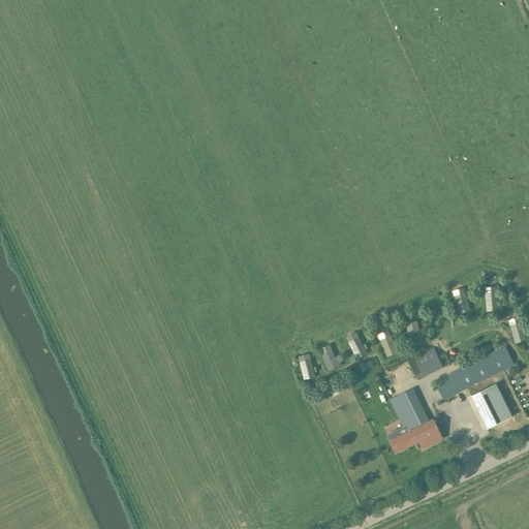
[(460,313),(470,310),(464,291),(454,296),(460,313)]
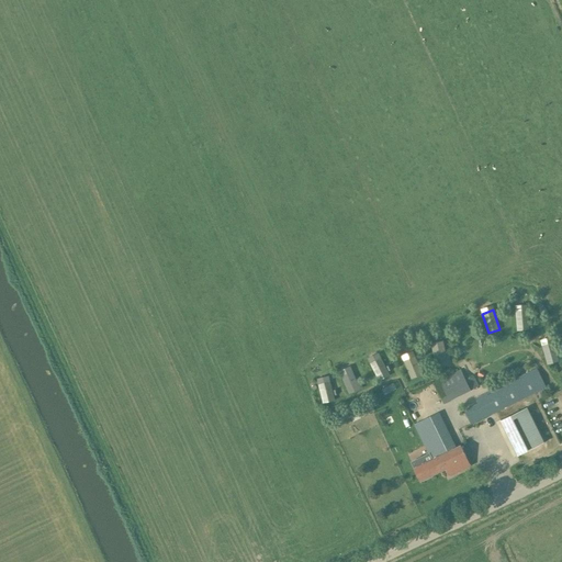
[(513,312),(518,333),(529,329),(524,310),(513,312)]
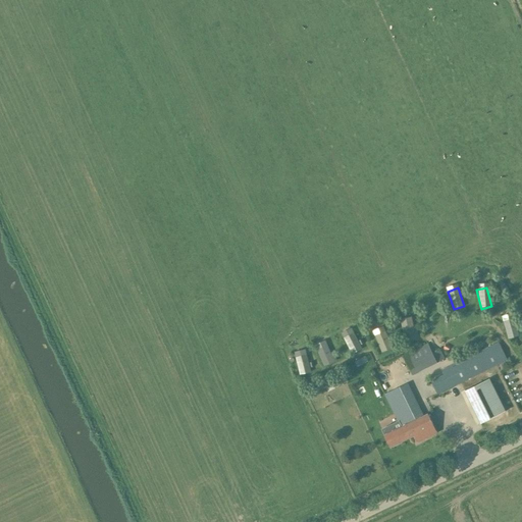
[(519,335),(514,317),(504,320),(509,338),(519,335)]
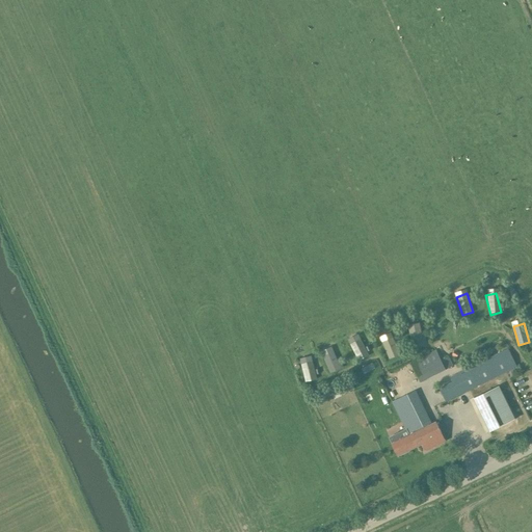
[(422,336),(420,327),(409,329),(414,348),(427,345),(425,336),(422,336)]
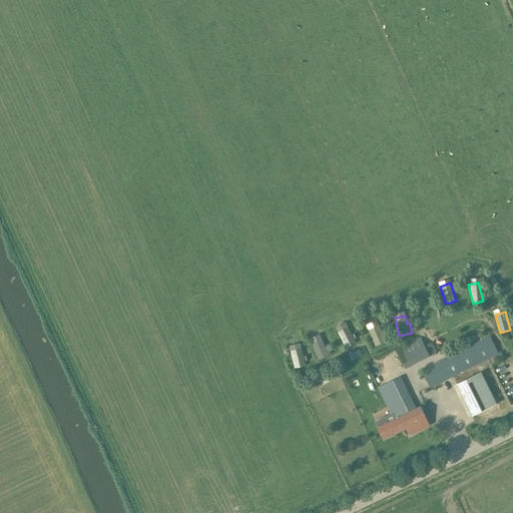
[(348,325),(339,329),(347,345),(356,341),(355,338),(353,334),(348,325)]
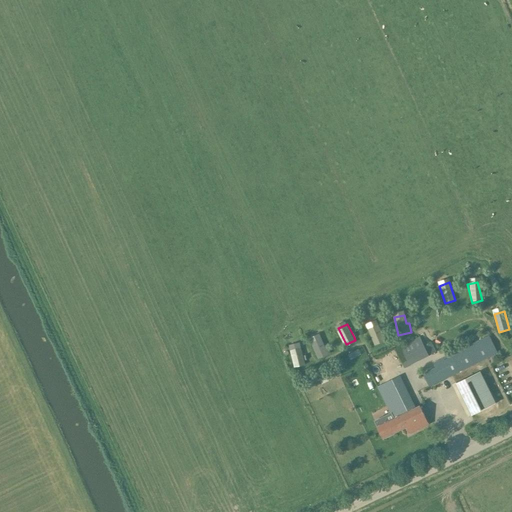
[(381,332),(377,324),(368,328),(375,345),(387,340),(383,331),(381,332)]
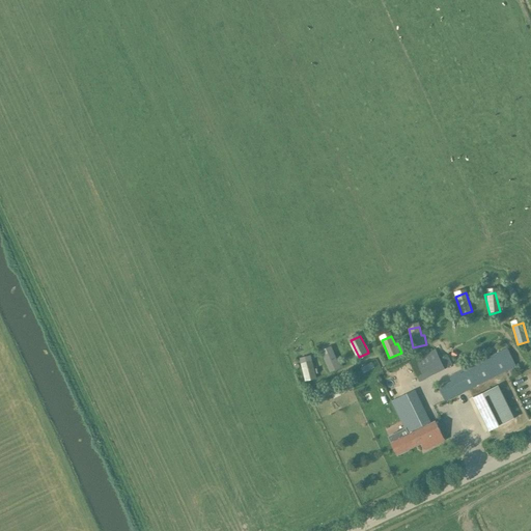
[(453,382),(440,389),(446,400),(516,366),(507,347),(450,375),(453,382)]
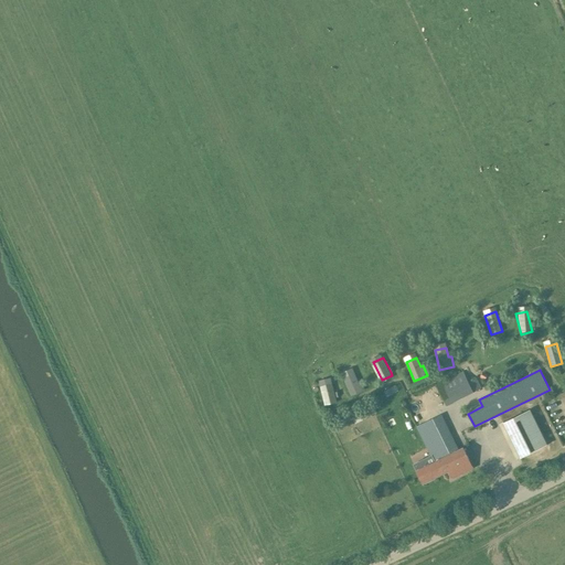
[(358,381),(354,371),(343,376),(351,394),(364,388),(360,380),(358,381)]
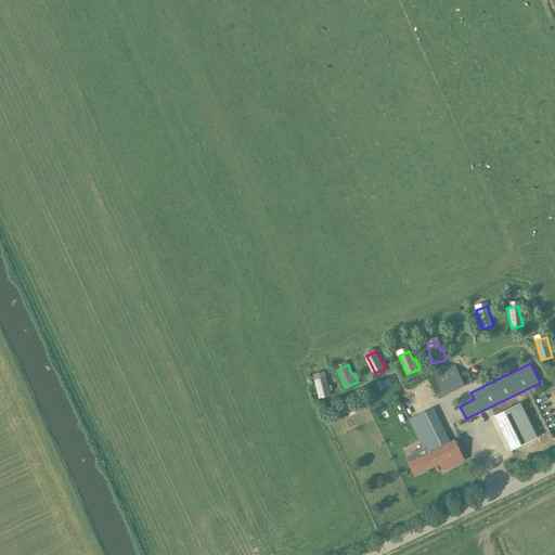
[(428,378),(438,399),(466,386),(466,385),(473,382),(467,371),(460,374),(455,365),(428,378)]
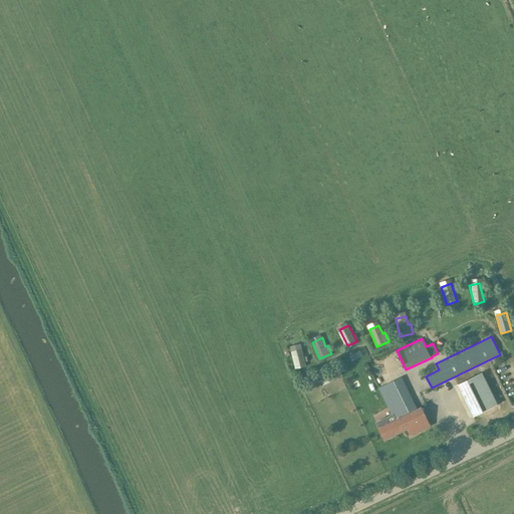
[(292,349),(296,366),(306,363),(301,346),(292,349)]
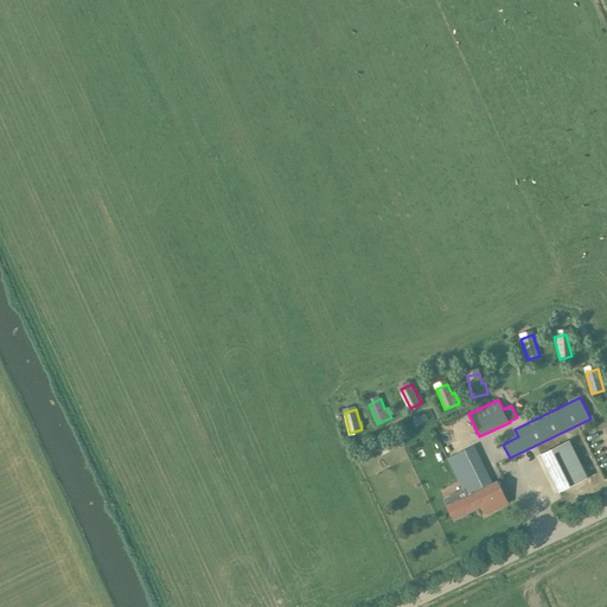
[(383,438),(375,441),(378,449),(387,445),(383,438)]
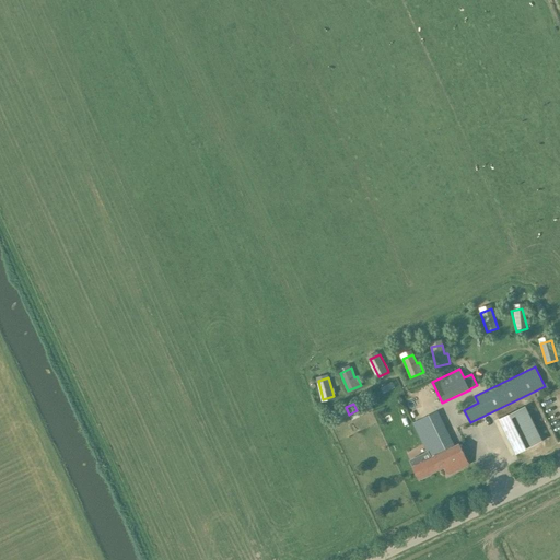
[(543,441),(525,406),(499,419),(515,454),(543,441)]
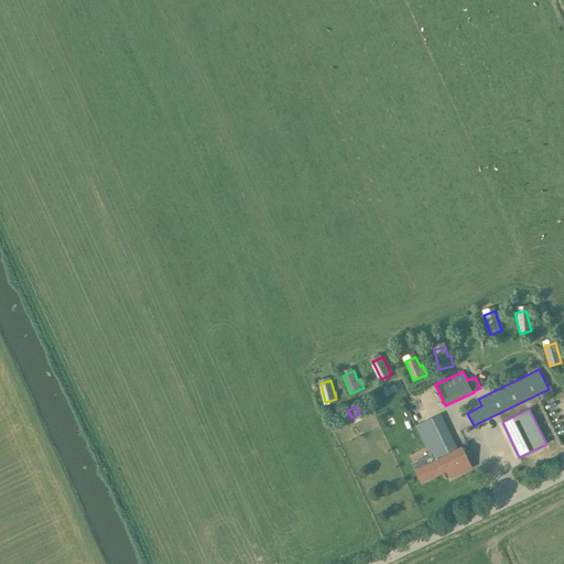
[(455,451),(437,415),(416,425),(434,461),(426,464),(424,458),(413,464),(422,483),(425,481),(425,483),(434,478),(433,477),(448,469),(452,477),(473,467),(463,447),(455,451)]
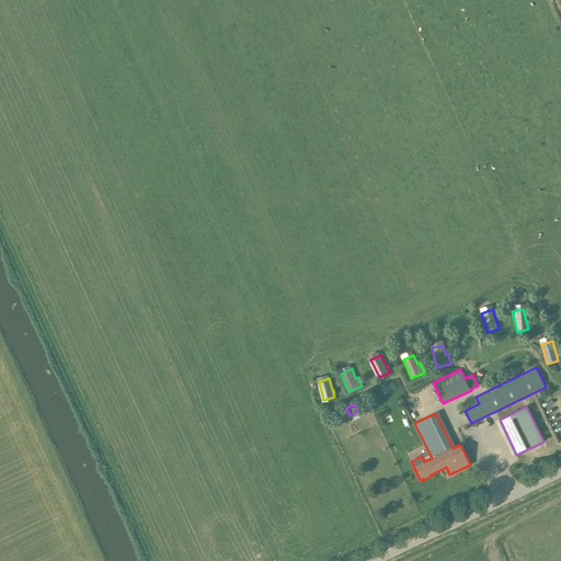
All buildings are outlined.
